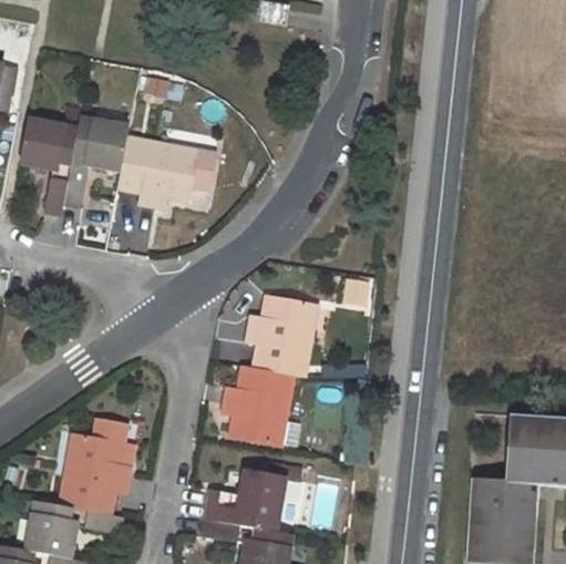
[(258,1),(256,17),(284,21),(286,6),(258,1)]
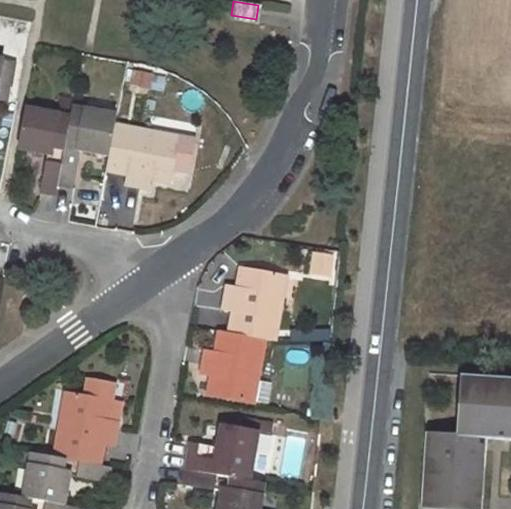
[(0,98),(3,99),(6,86),(8,86),(13,59),(0,56),(0,98)]
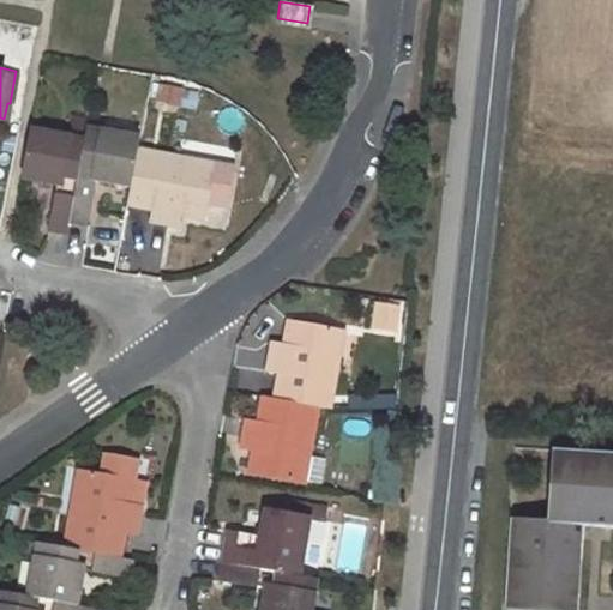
[(181,88),(157,83),(155,96),(179,101),(181,88)]
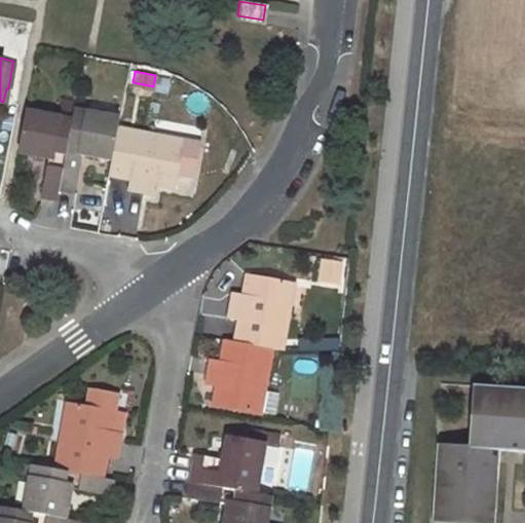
[(17,149),(48,155),(41,193),(55,196),(57,186),(71,116),(59,114),(59,113),(26,108),(17,149)]
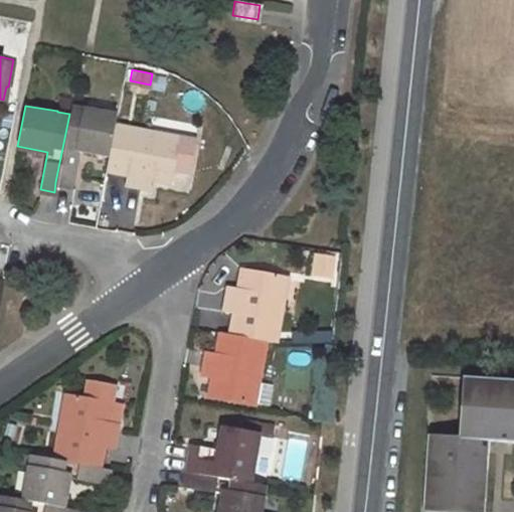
[(72,186),(79,148),(109,153),(115,123),(117,113),(84,107),(84,108),(70,106),(69,114),(55,182),(72,186)]
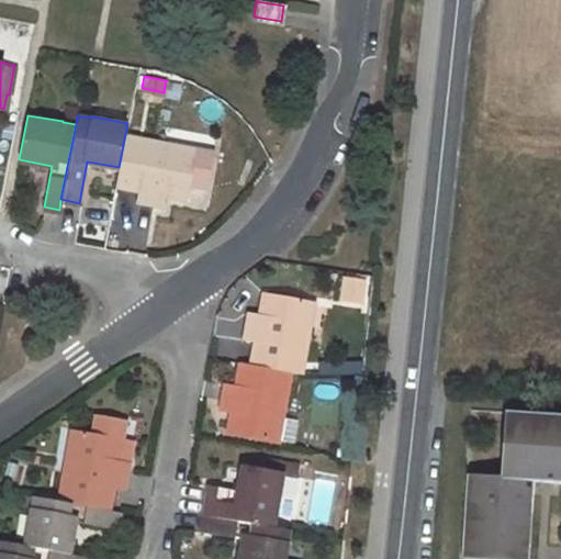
[(211,151),(125,134),(119,167),(115,185),(139,189),(137,200),(154,203),(157,183),(166,185),(164,193),(186,197),(188,186),(205,189),(211,151)]
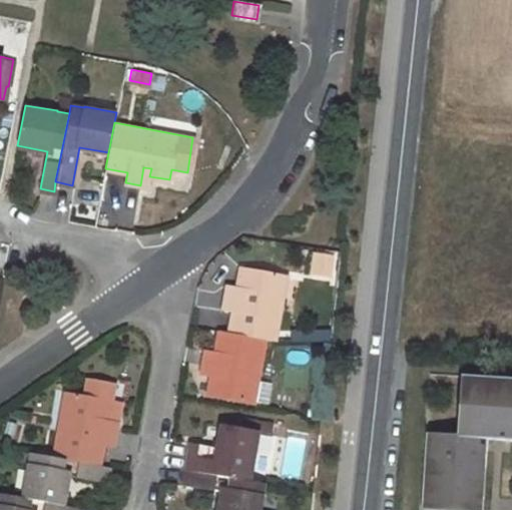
[(140,185),(148,186),(149,176),(151,168),(143,167),(140,185)]
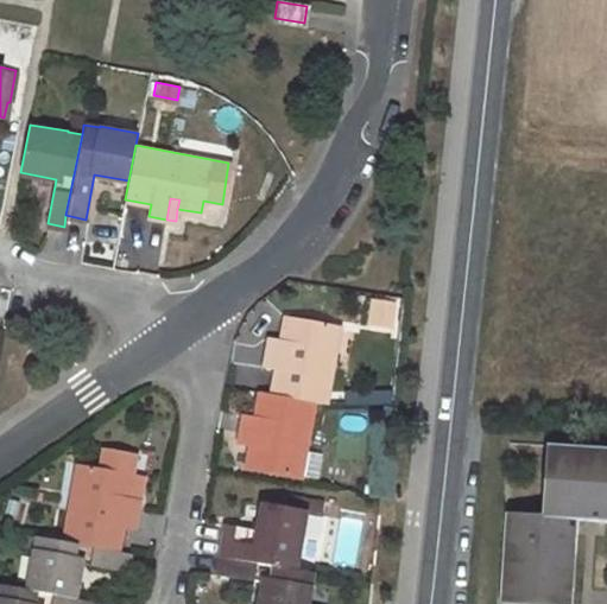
[(373,326),(391,329),(393,306),(375,305),(373,326)]
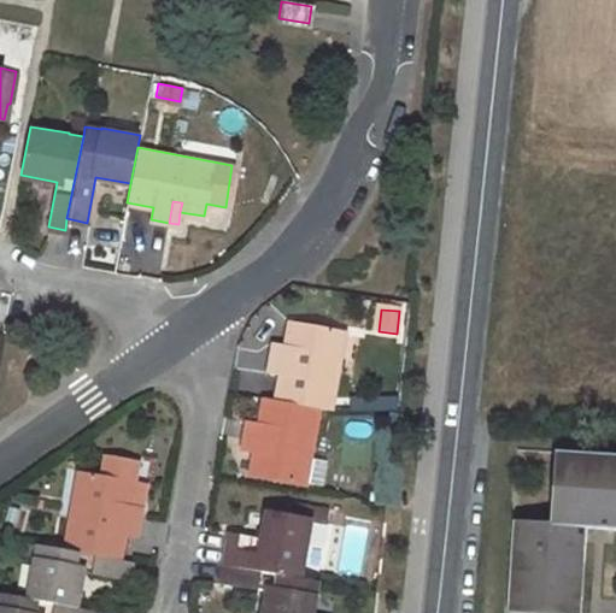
[(270,351),(267,369),(279,371),(274,398),(317,405),(330,407),(344,330),(287,322),(283,345),(292,346),(291,354),(270,351)]
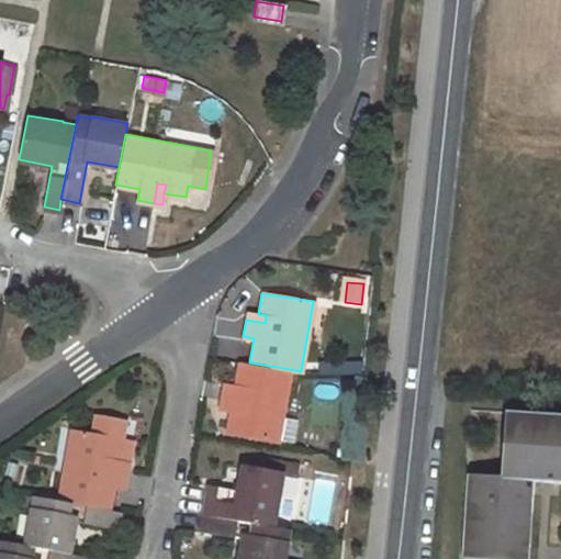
[(258,314),(247,312),(246,320),(265,323),(266,315),(258,314)]
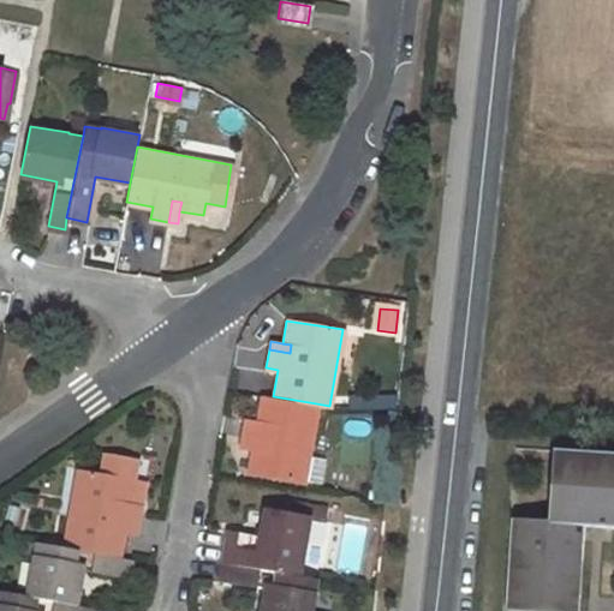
[(255,419),(245,418),(242,436),(262,439),(260,448),(250,447),(246,471),(302,480),(316,403),(273,396),(261,394),(255,419)]
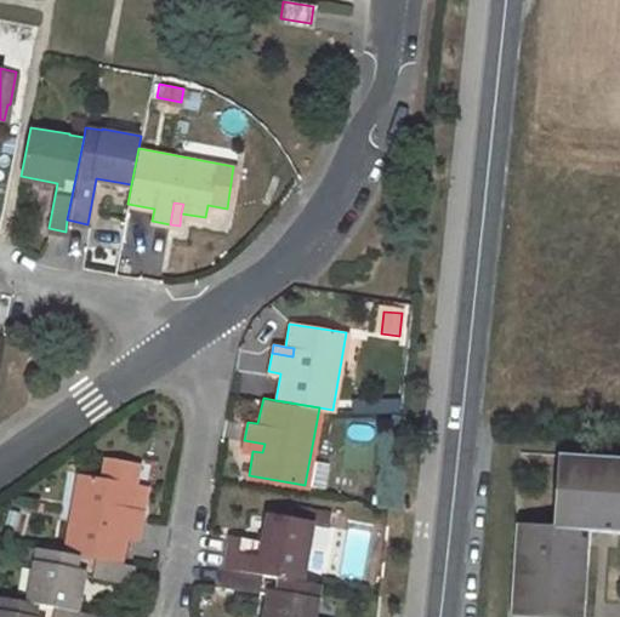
[(244,440),(243,450),(252,451),(262,452),(265,444),(244,440)]
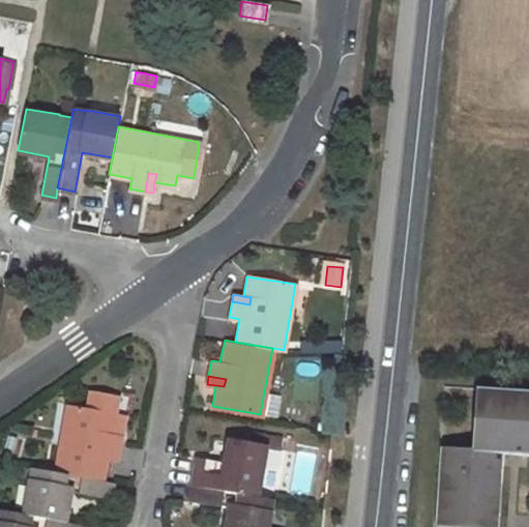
[(481,448),(486,386),(476,385),(471,447),(481,448)]
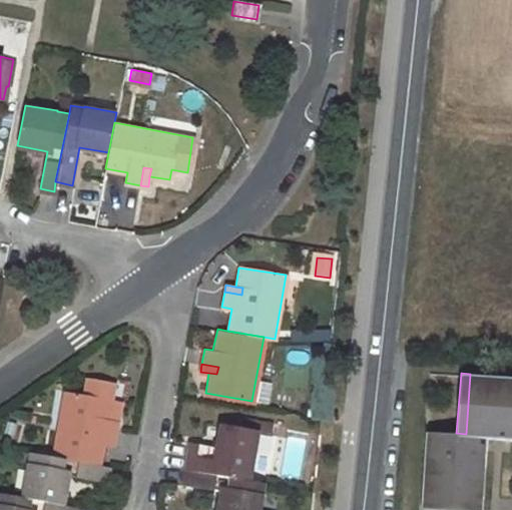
[(511,438),(511,376),(470,374),(466,434),(456,433),(426,431),(420,507),(463,509),(482,509),(487,443),(487,437),(499,438),(511,438)]
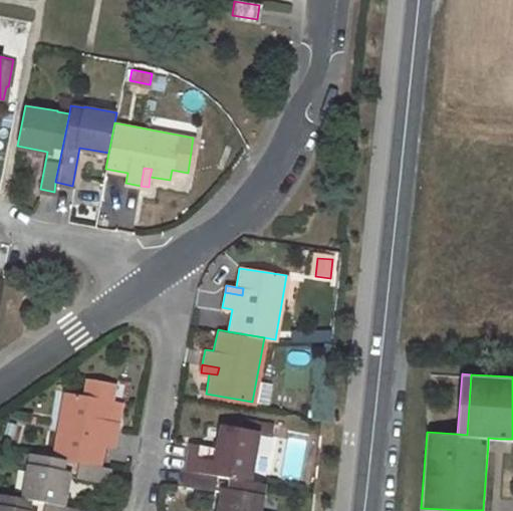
[(109,400),(112,382),(85,377),(82,396),(109,400)]
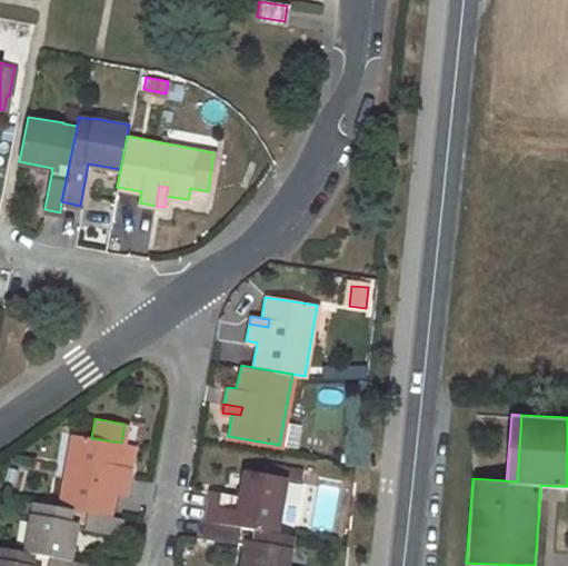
[(108,473),(109,464),(117,465),(121,443),(91,438),(71,434),(59,505),(109,514),(113,490),(125,493),(127,476),(108,473)]
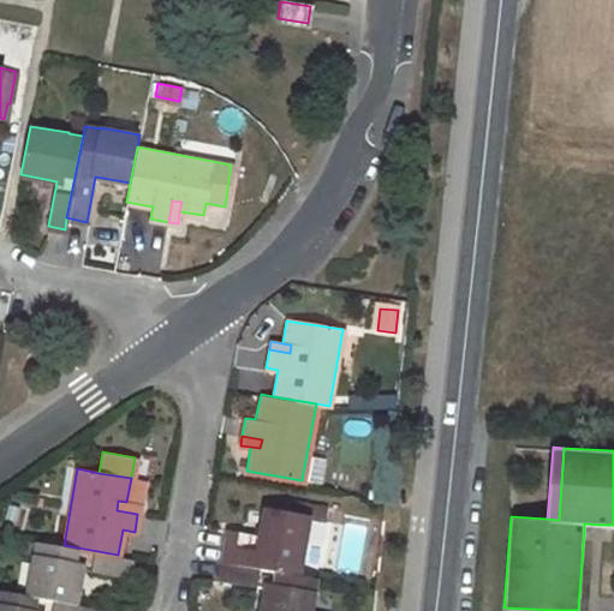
[(139,504),(143,480),(131,478),(126,502),(139,504)]
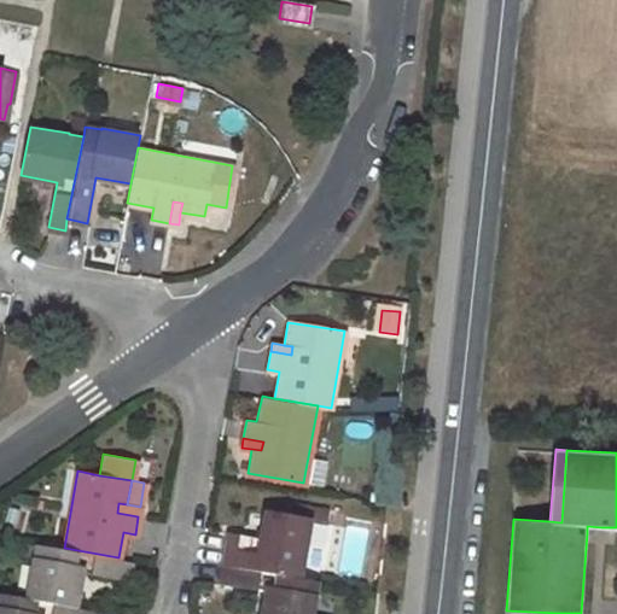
[(117,513),(138,516),(140,507),(127,504),(118,503),(117,513)]
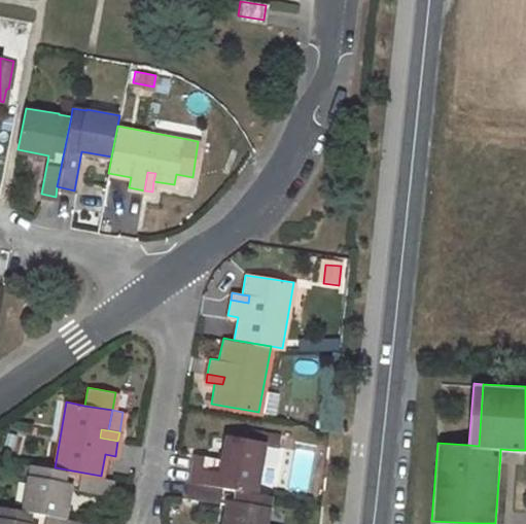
[(222,457),(195,453),(189,480),(255,491),(264,442),(226,435),(222,457)]
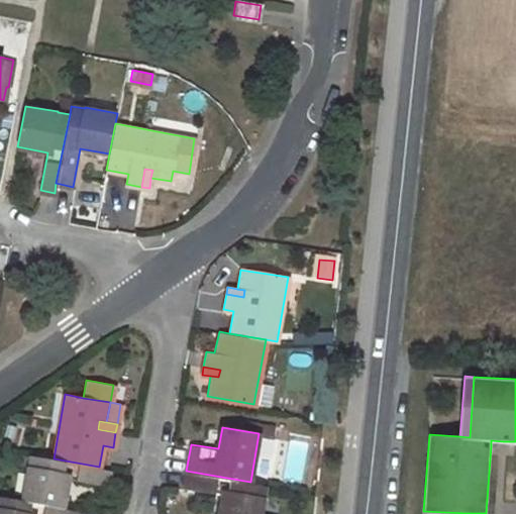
[(64,506),(69,477),(106,484),(109,469),(99,467),(54,458),(31,454),(29,468),(27,468),(22,499),(64,506)]
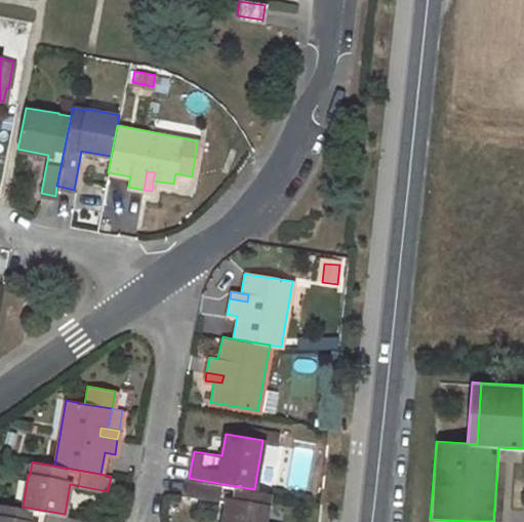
[(189,478),(186,494),(225,500),(222,521),(265,521),(269,506),(266,505),(269,492),(254,489),(189,478)]
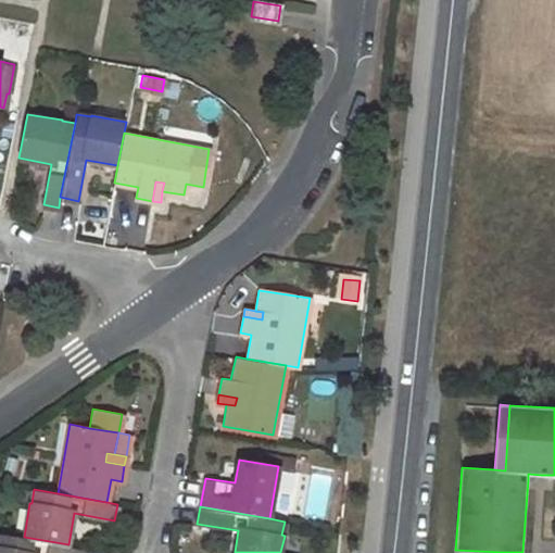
[(0,552),(79,552),(80,548),(68,544),(24,537),(0,531),(0,552)]
